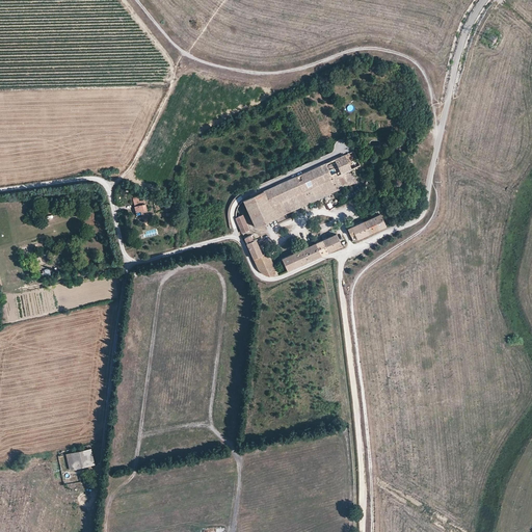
[(345,155),(296,177),(303,192),(309,204),(316,200),(312,189),(326,182),(331,193),(342,188),(337,178),(342,175),(347,186),(357,182),(345,155)]
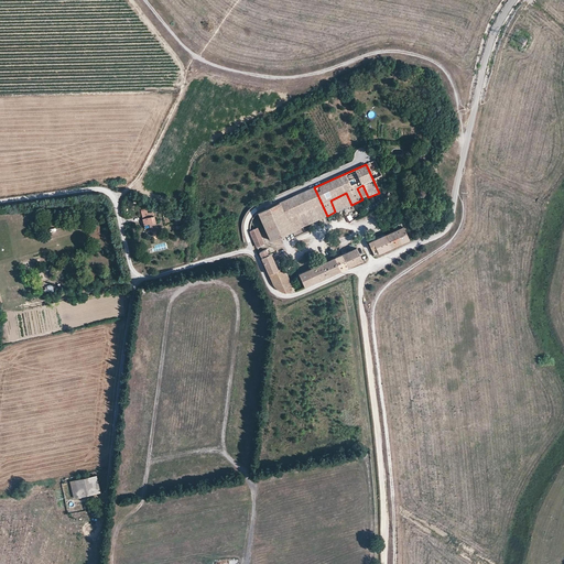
[(357,188),(362,199),(368,197),(362,185),(357,188)]
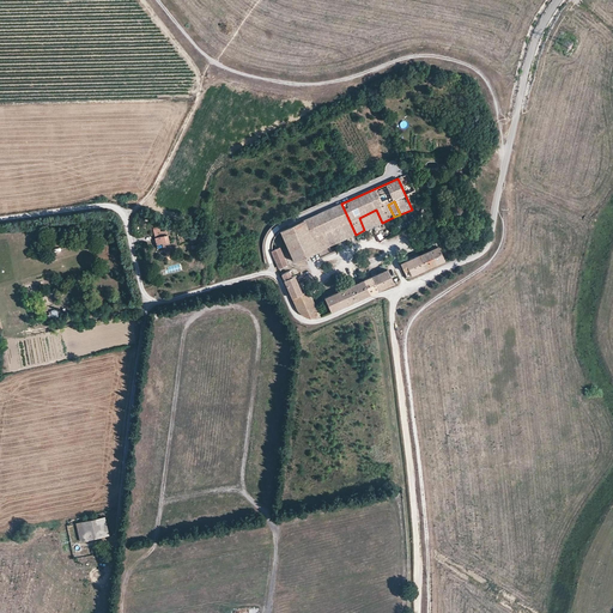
[(350,222),(341,204),(304,220),(313,238),(350,222)]
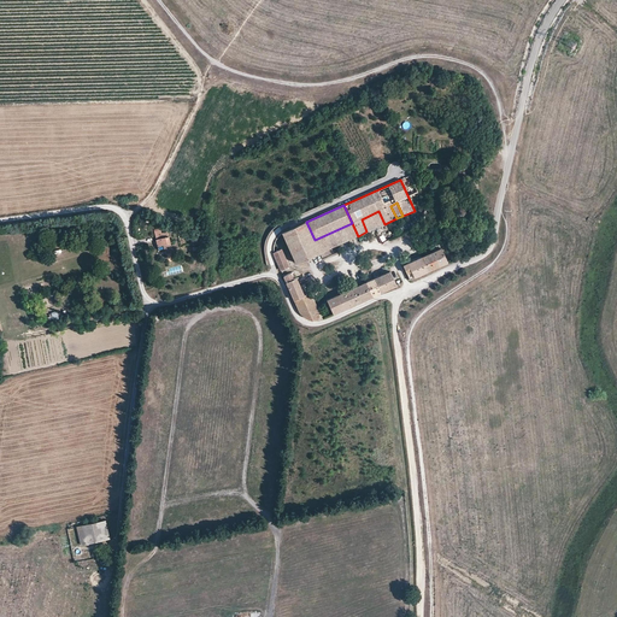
[(378,211),(362,219),(366,231),(385,224),(378,211)]
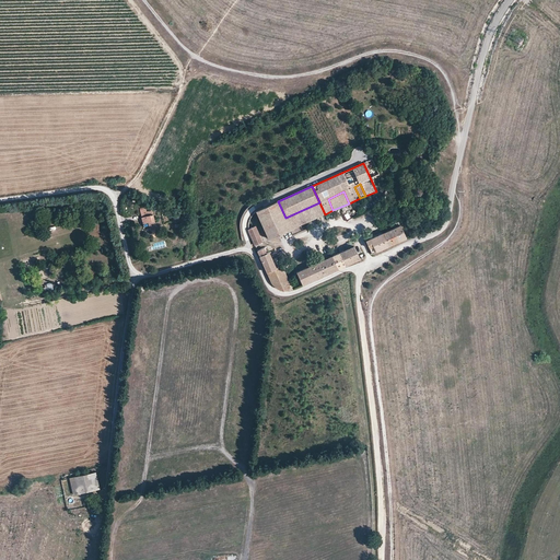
[(286,218),(278,201),(256,211),(269,240),(291,230),(286,218)]
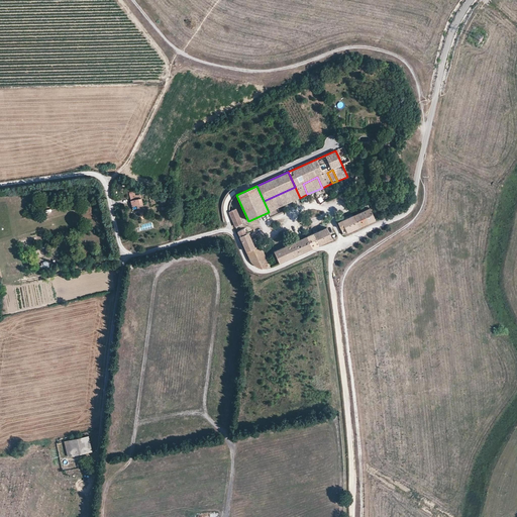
[(300,198),(295,187),(264,201),(269,212),(300,198)]
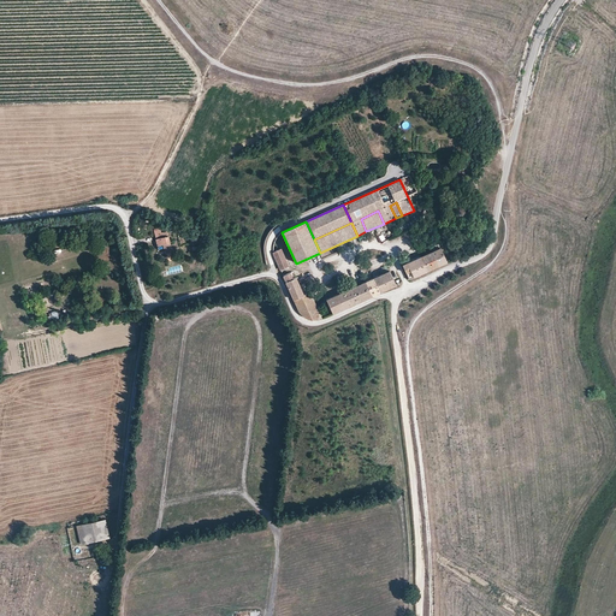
[(160,244),(164,243),(170,242),(167,230),(155,234),(158,246),(160,244)]
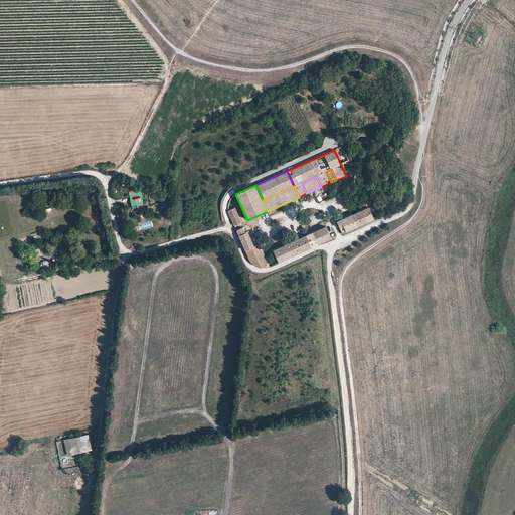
[(235,208),(228,211),(234,224),(241,222),(235,208)]
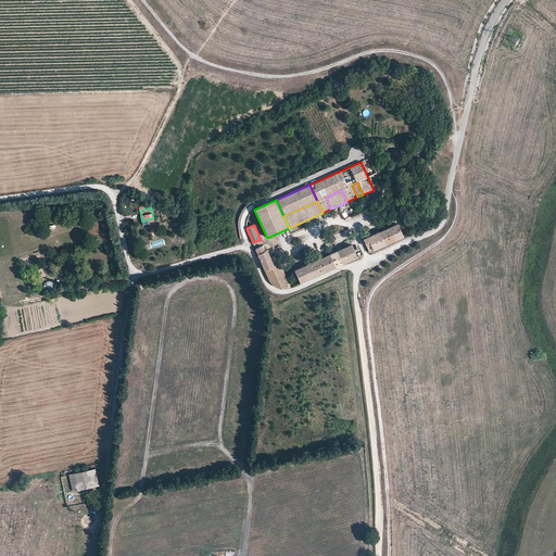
[(382,232),(389,245),(405,238),(400,225),(393,228),(388,230),(382,232)]
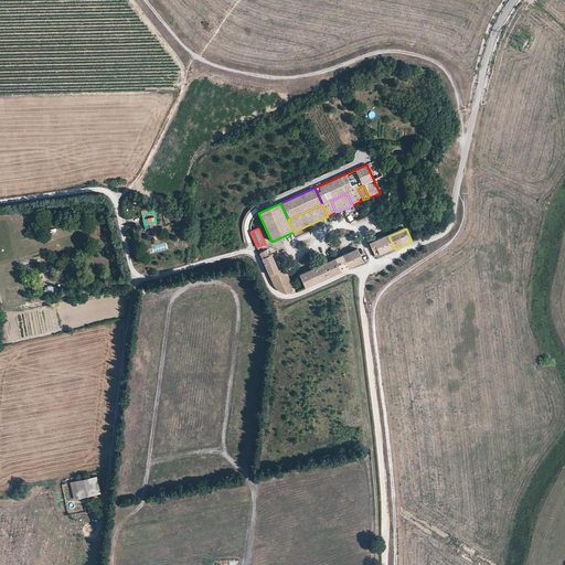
[(395,249),(388,236),(372,244),(375,252),(379,251),(382,255),(395,249)]
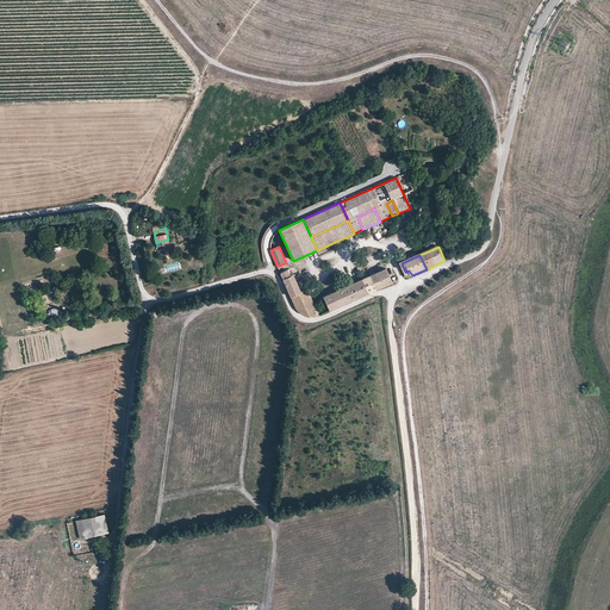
[(288,269),(281,273),(292,296),(302,291),(293,274),(291,275),(288,269)]
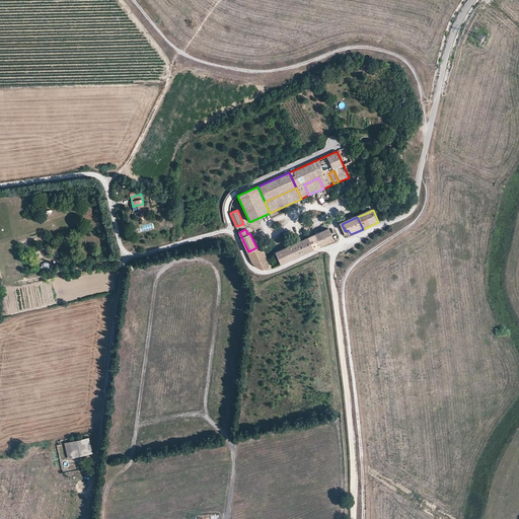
[(316,235),(321,247),(335,241),(329,229),(316,235)]
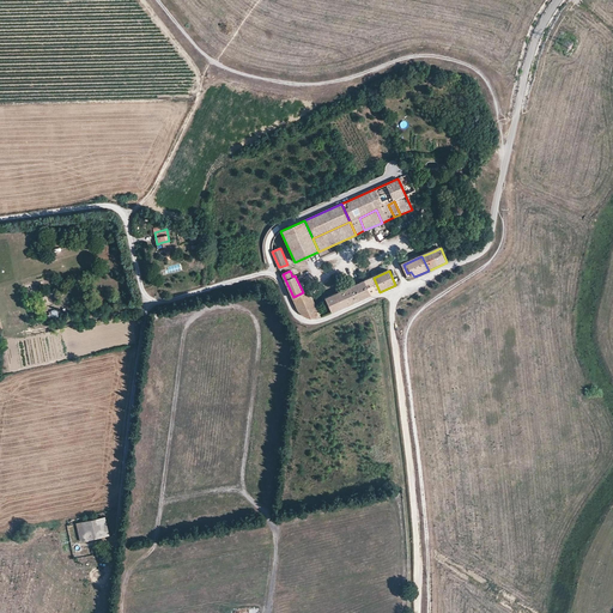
[(380,292),(374,278),(365,281),(371,296),(380,292)]
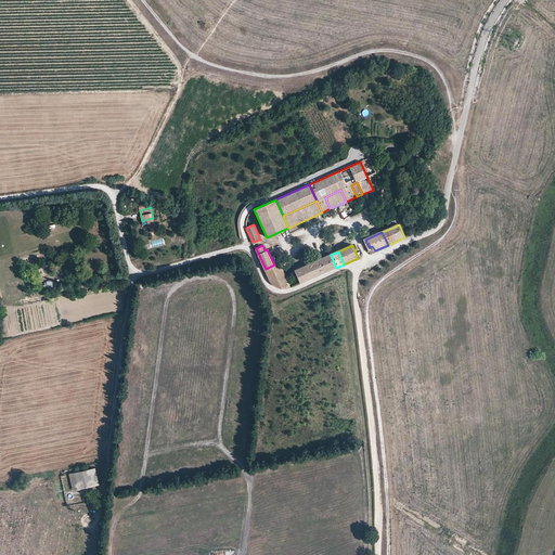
[(310,265),(315,276),(336,268),(331,255),(320,260),(310,265)]
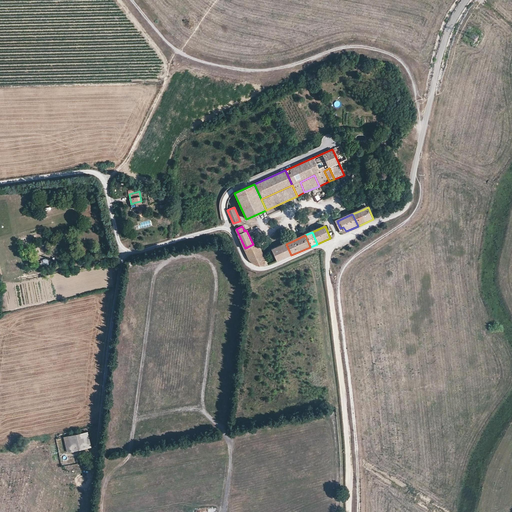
[(258,242),(253,244),(245,248),(248,255),(251,260),(254,262),(257,264),(260,264),(263,264),(266,264),(268,264),(258,242)]
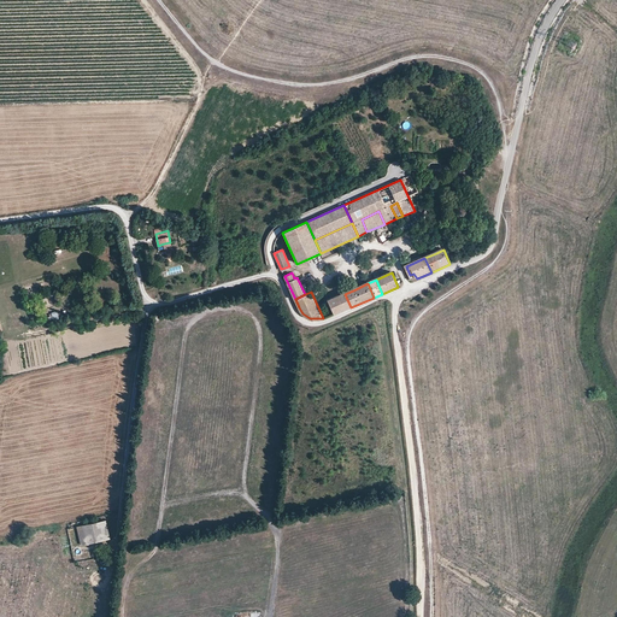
[(351,307),(345,294),(329,301),(333,307),(336,315),(351,307)]
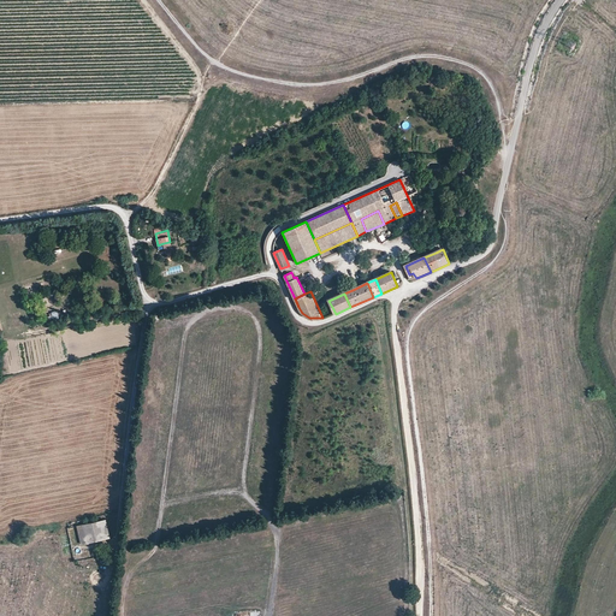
[(105,520),(77,526),(81,543),(108,537),(105,520)]
